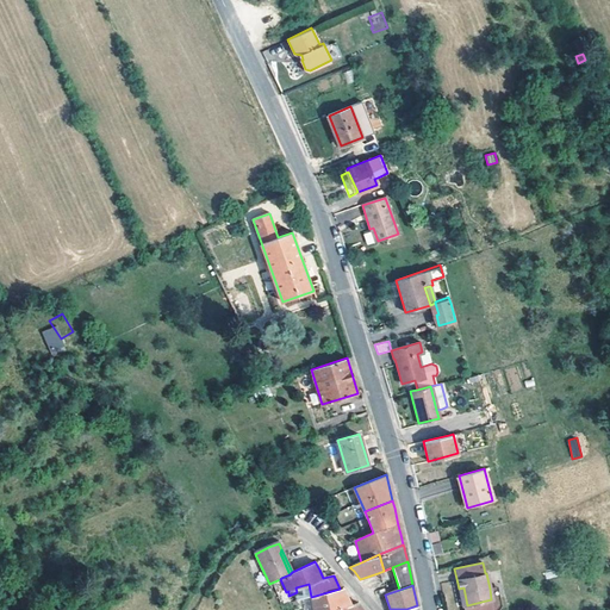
[(497,587),(490,589),(491,599),(467,605),(464,587),(459,589),(464,609),(498,609),(500,608),(497,587)]
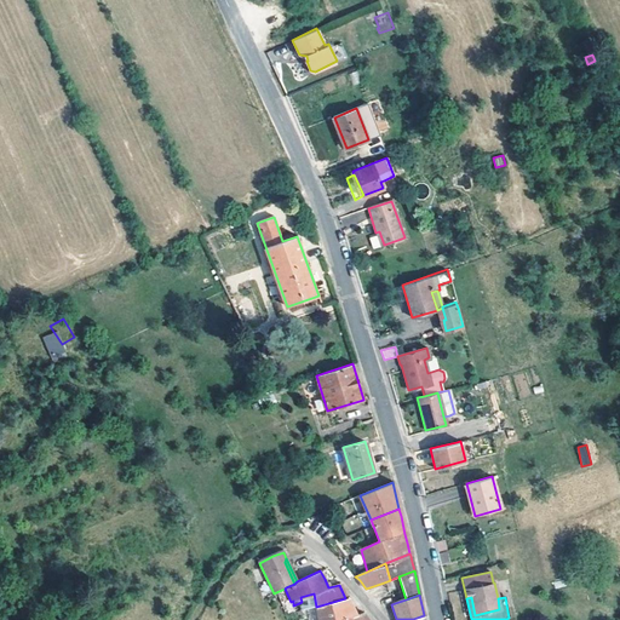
[(342,619),(356,614),(351,606),(348,598),(345,598),(316,607),(319,619),(342,619)]
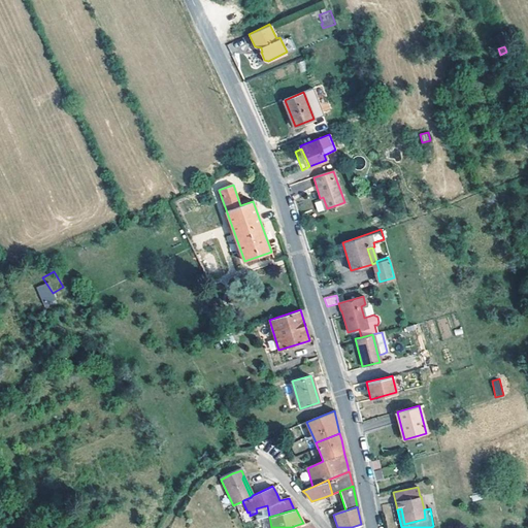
All buildings are outlined.
